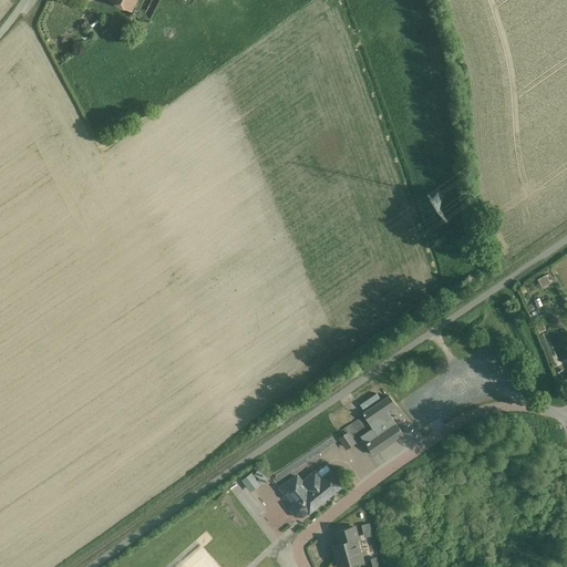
[(106,0),(133,13),(138,0),(106,0)]
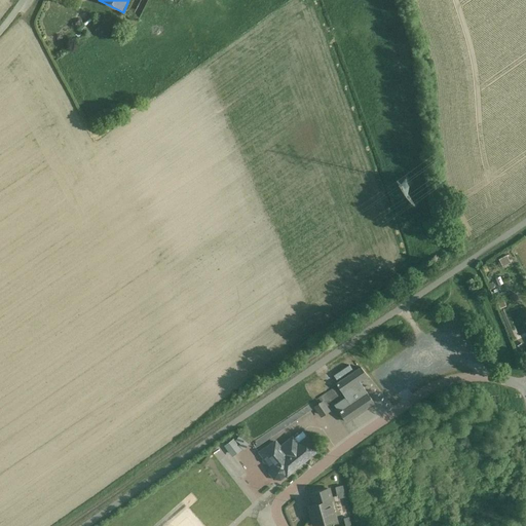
[(362,368),(252,442),(256,448),(314,408),(320,414),(334,404),(346,421),(374,402),(359,380),(367,375),(362,368)]
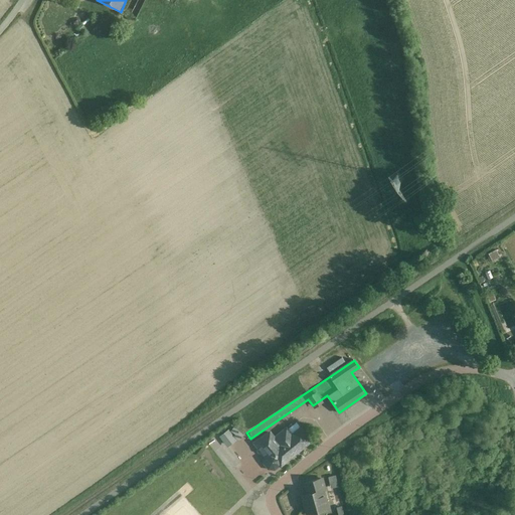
[(234,423),(219,436),(227,447),(243,435),(234,423)]
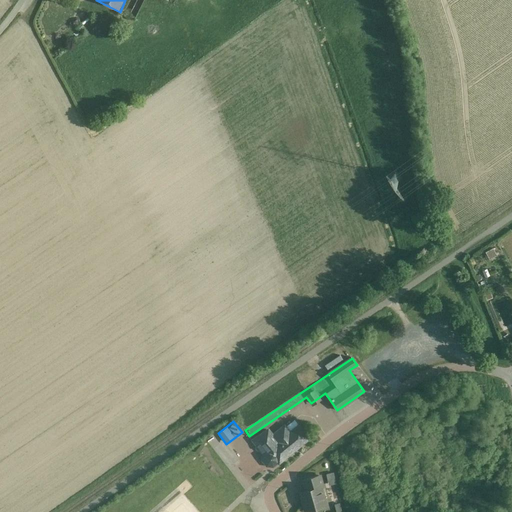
[(274,466),(309,438),(299,426),(291,433),(285,426),(273,436),(268,430),(253,441),(263,455),(263,460),(267,466),(274,466)]
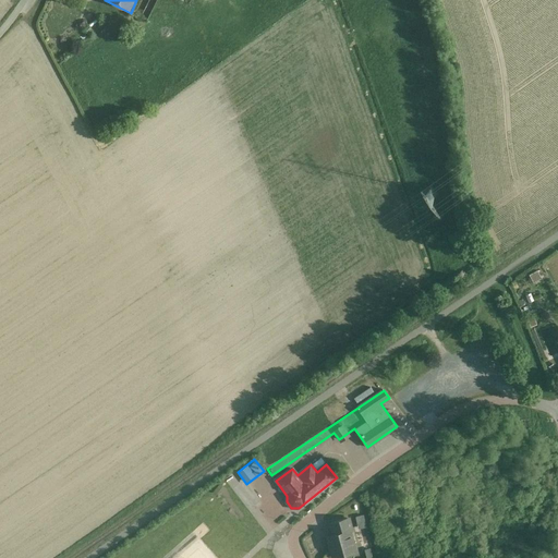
[(359,529),(366,526),(364,513),(355,516),(359,529)]
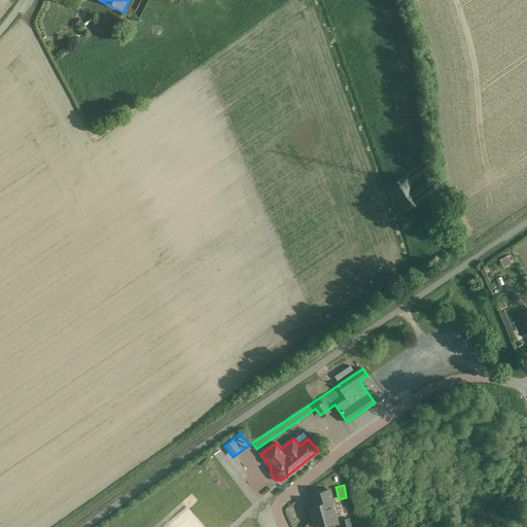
[(313,495),(315,505),(330,501),(334,500),(331,491),(313,495)]
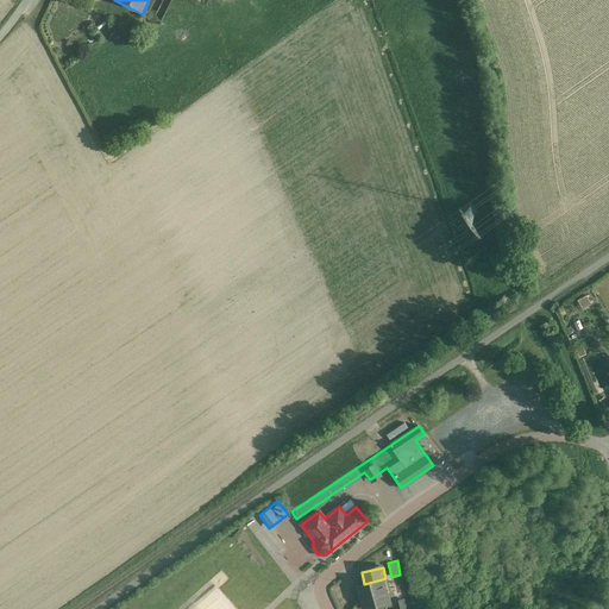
[(364,584),(358,585),(363,607),(381,602),(378,596),(385,594),(382,579),(364,584)]
